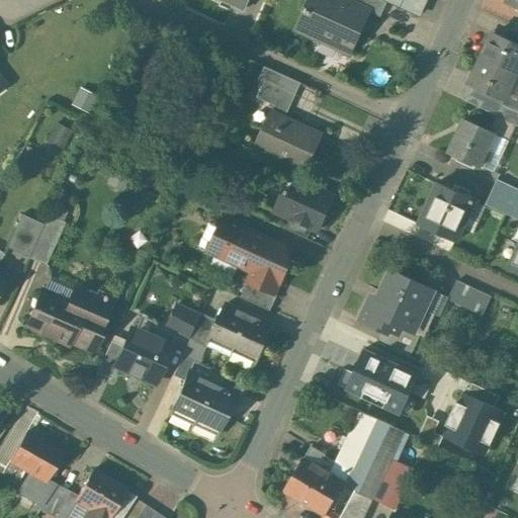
[(346,2),(342,0),(309,0),(304,13),(321,20),(313,37),(349,55),(359,32),(354,30),(364,10),(346,2)]
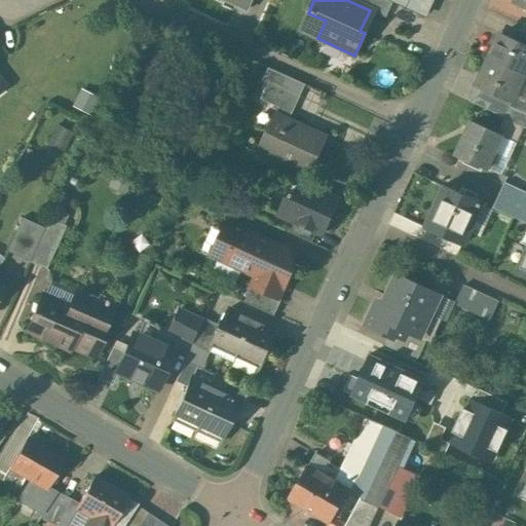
[(392,2),(386,0),(351,0),(351,2),(370,10),(374,12),(374,13),(384,19),(392,2)]
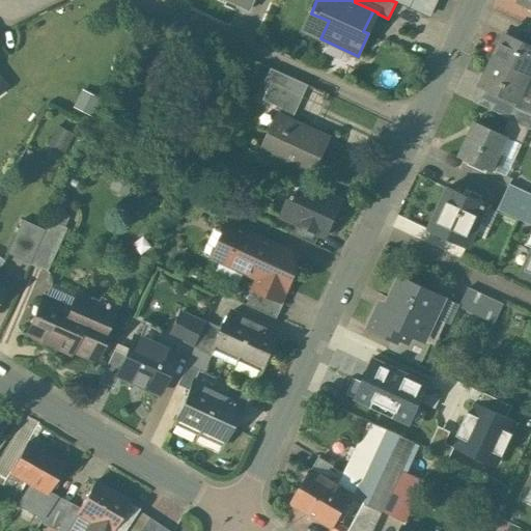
[(530,45),(505,33),(493,60),(528,76),(530,67),(530,45)]
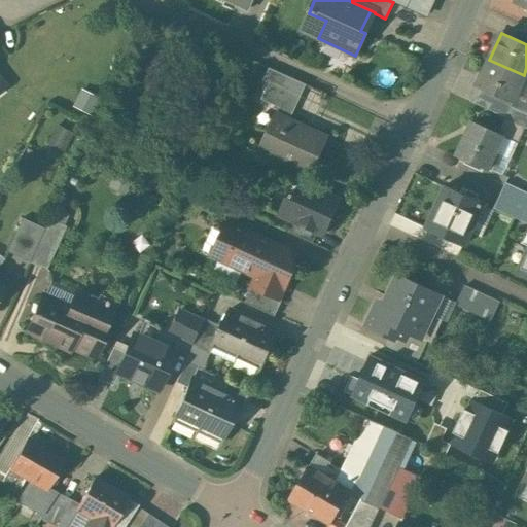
[(524,75),(489,60),(477,85),(512,101),(524,75)]
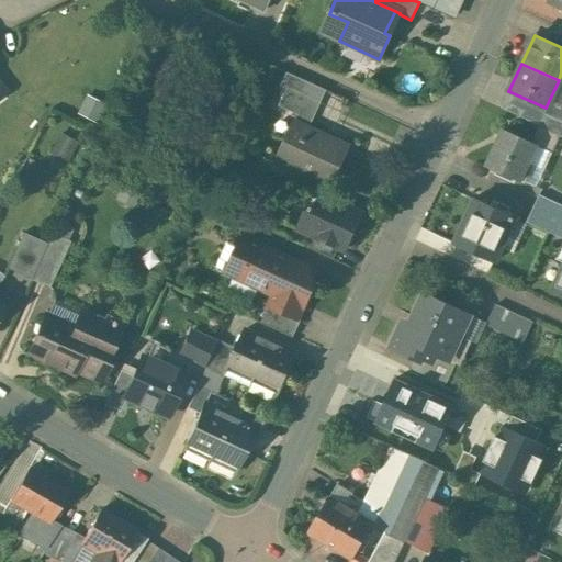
[(326,90),(287,71),(280,86),(287,88),(287,87),(321,102),(326,90)]
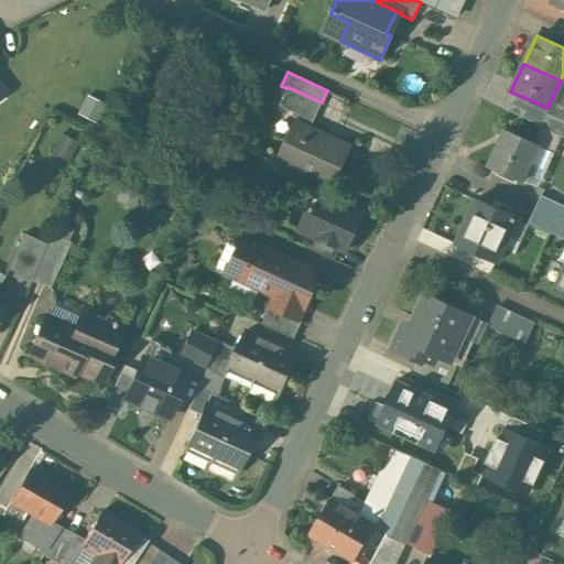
[(322,102),(288,87),(288,88),(279,106),(281,106),(282,104),(283,102),(313,117),(307,128),(308,128),(314,117),(315,117),(322,102)]
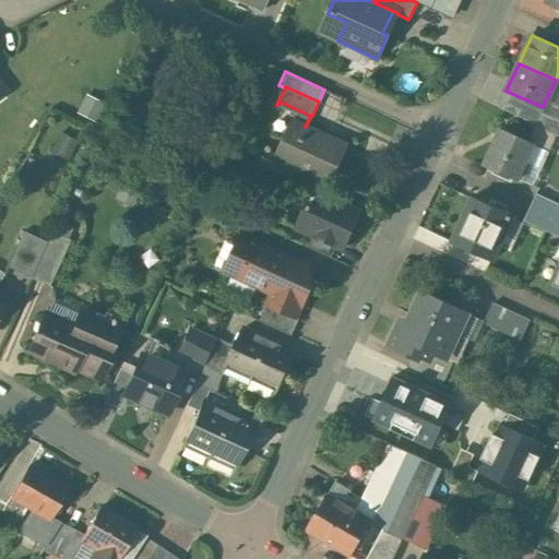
[(558,121),(540,113),(535,123),(558,134),(558,121)]
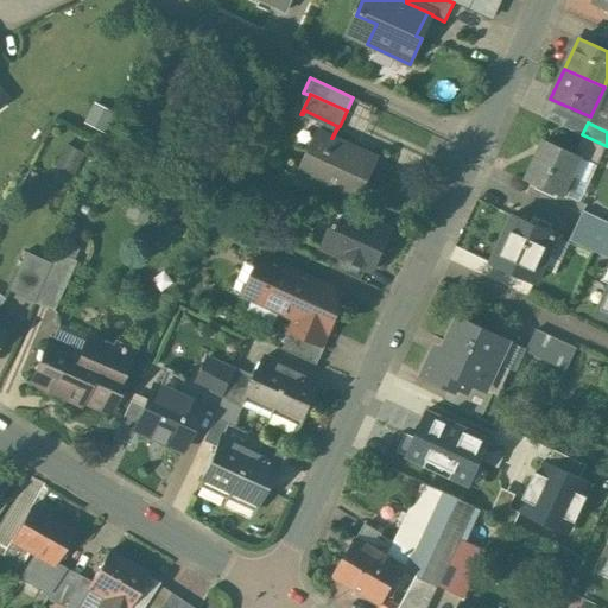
[(331,138),(318,131),(298,172),(358,200),(373,166),(355,159),(359,150),(333,138),(331,138)]
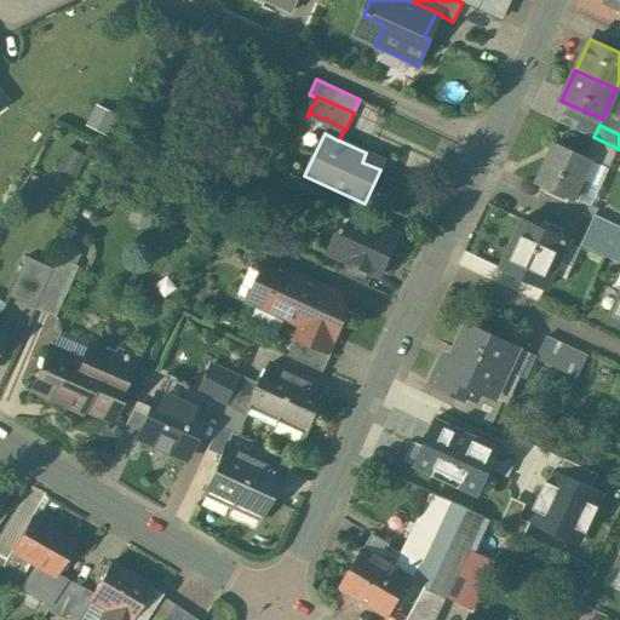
[(589,159),(552,142),(535,181),(577,200),(585,181),(579,178),(589,159)]
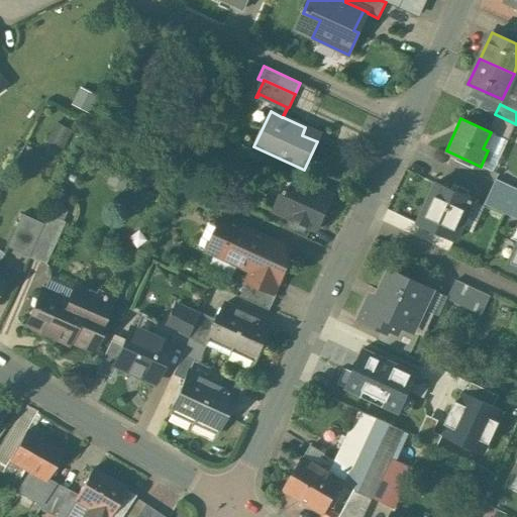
[(516,188),(495,179),(490,191),(510,201),(516,188)]
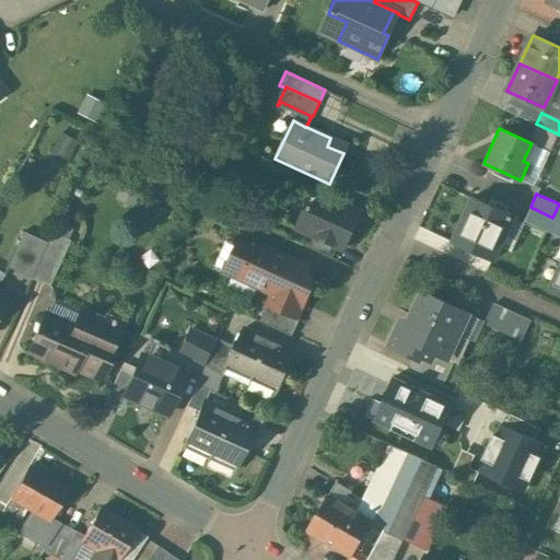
[(359,212),(325,197),(319,209),(308,203),(296,228),(308,233),(337,246),(342,248),(359,212)]
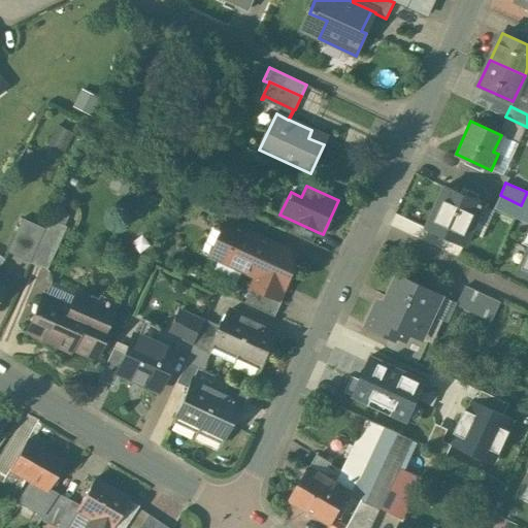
[(481,202),(444,186),(436,204),(439,205),(428,230),(463,245),(469,232),(467,231),(481,202)]
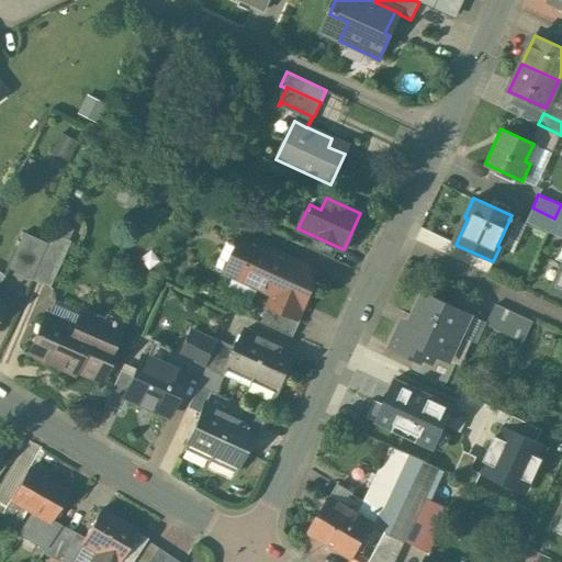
[(554,218),(532,208),(526,221),(549,232),(554,218)]
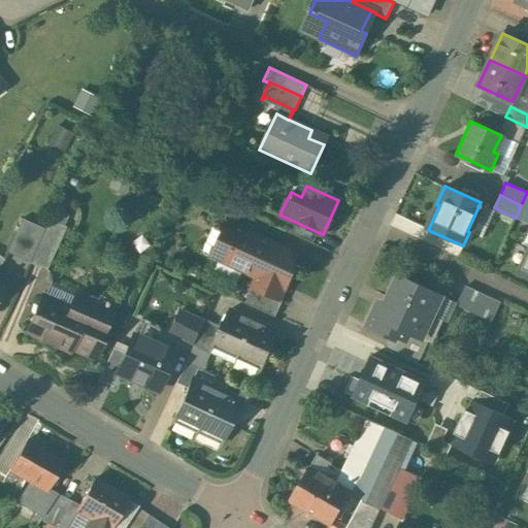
[(527,207),(521,205),(516,218),(527,223),(527,207)]
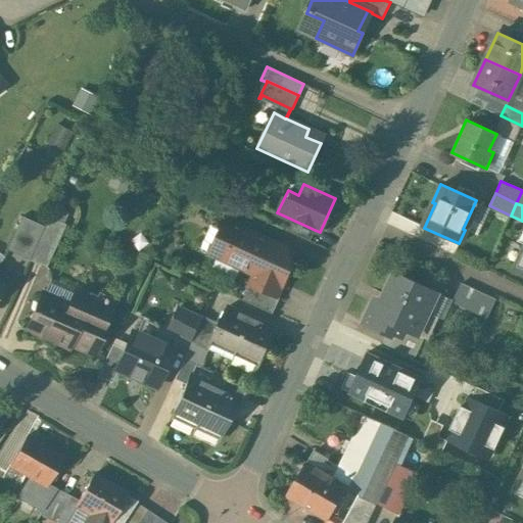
[(67,211),(53,205),(48,217),(62,223),(67,211)]
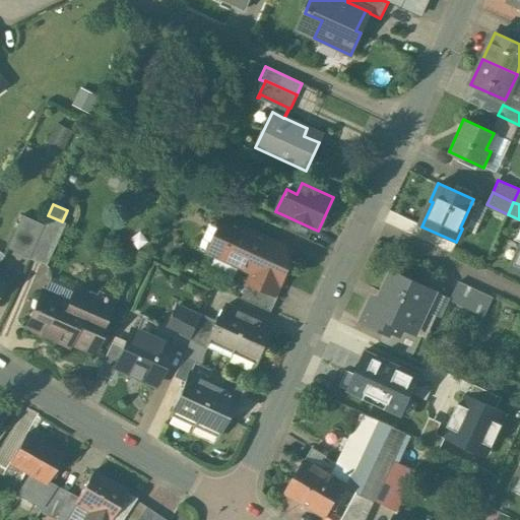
[(21,215),(5,248),(27,258),(43,225),(21,215)]
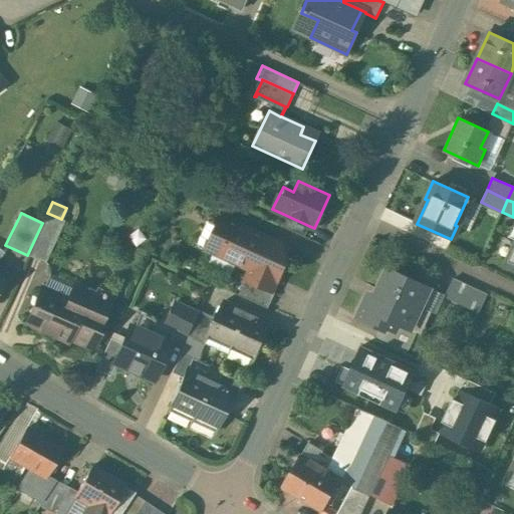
[(61,219),(47,213),(42,223),(27,255),(45,262),(63,220),(61,219)]
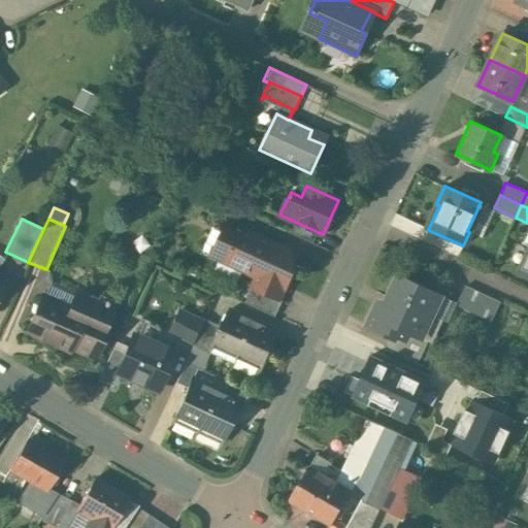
[(318,232),(291,220),(286,231),(312,243),(318,232)]
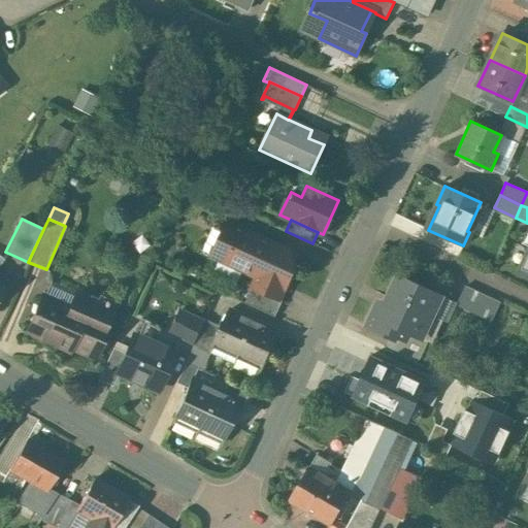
[(273,243),(241,228),(242,226),(230,221),(213,256),(257,276),(258,276),(273,243)]
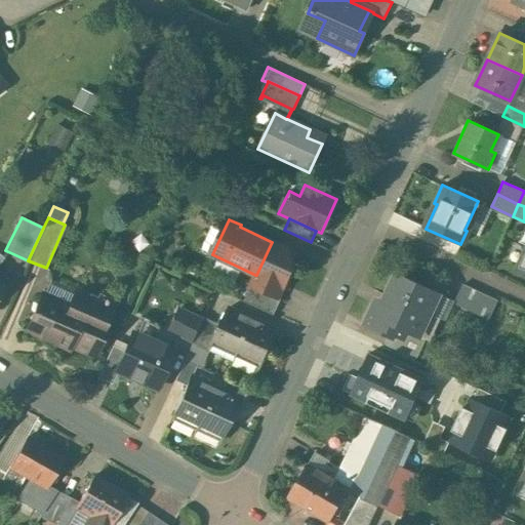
[(287,248),(272,242),(256,275),(255,275),(251,284),(277,295),(292,264),(287,248)]
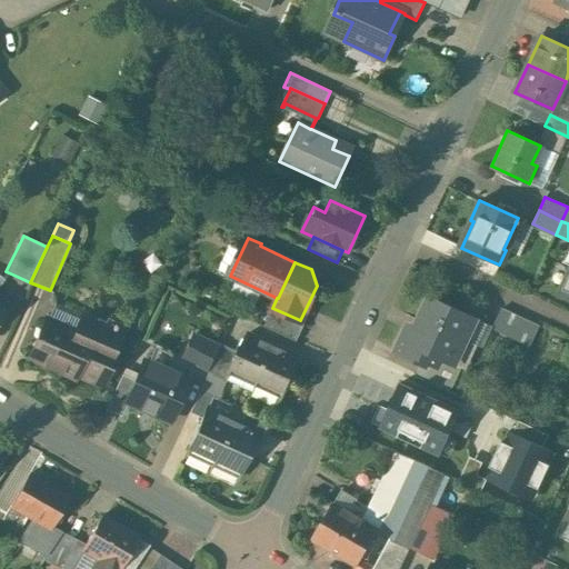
[(568,270),(559,292),(568,297),(568,270)]
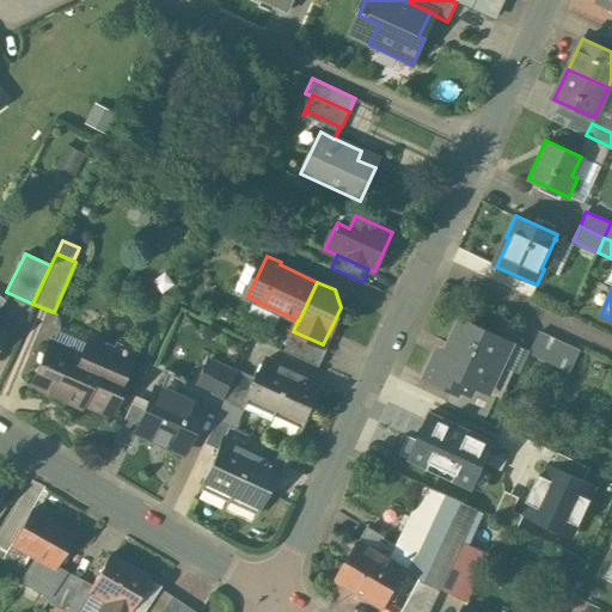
[(503,340),(461,320),(446,354),(439,350),(432,365),(433,366),(463,379),(481,387),(503,340)]
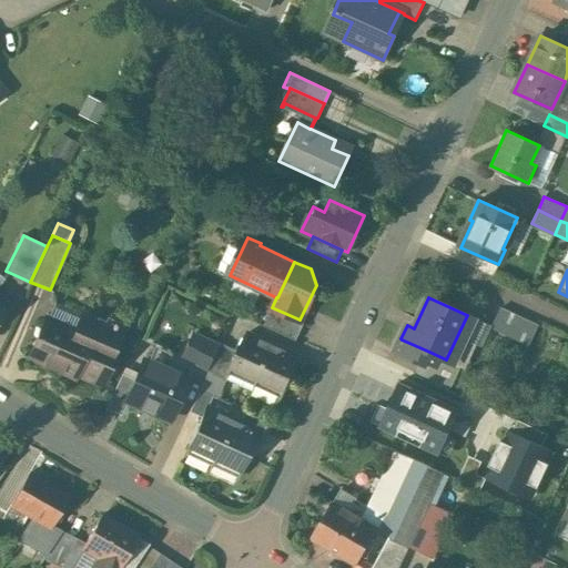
[(300,320),(272,307),(263,325),(295,341),(304,322),(300,320)]
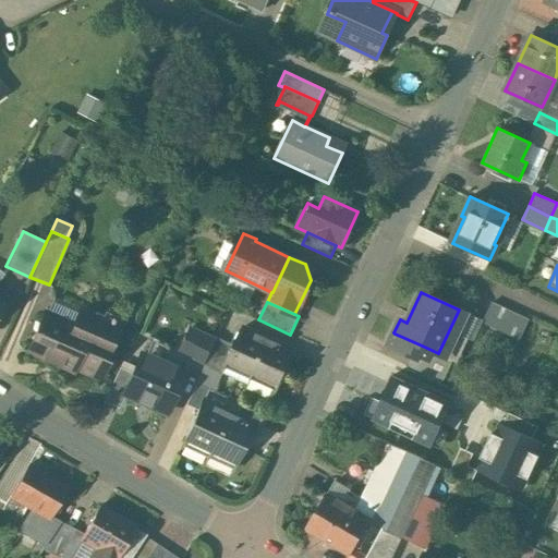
[(529,319),(490,302),(482,322),(519,339),(529,319)]
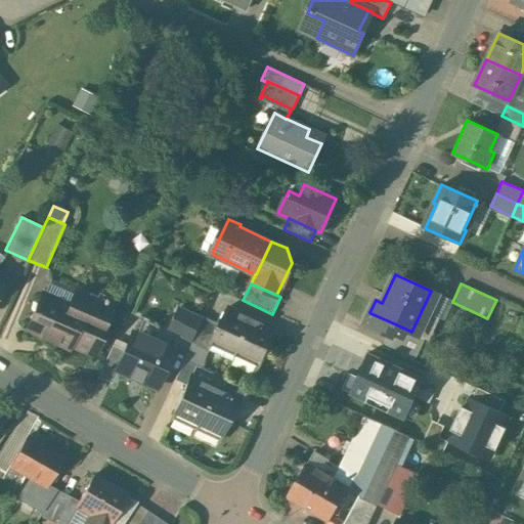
[(69,305),(42,293),(26,330),(68,348),(70,345),(93,355),(107,321),(83,311),(82,312),(68,306),(69,305)]
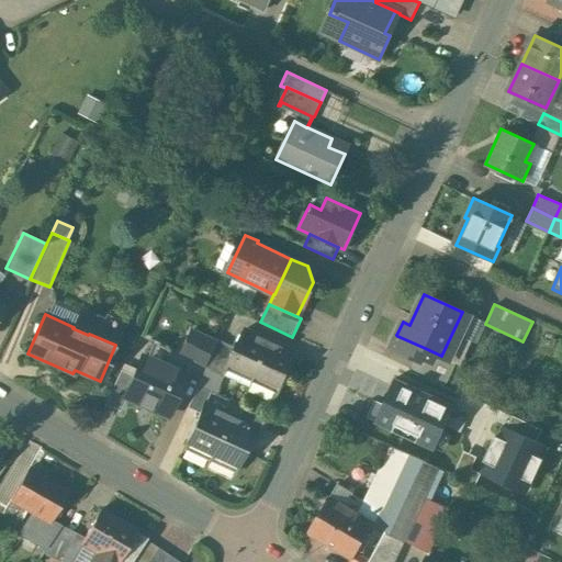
[(270,341),(244,329),(235,347),(227,366),(228,366),(226,370),(251,381),(254,378),(270,341)]
